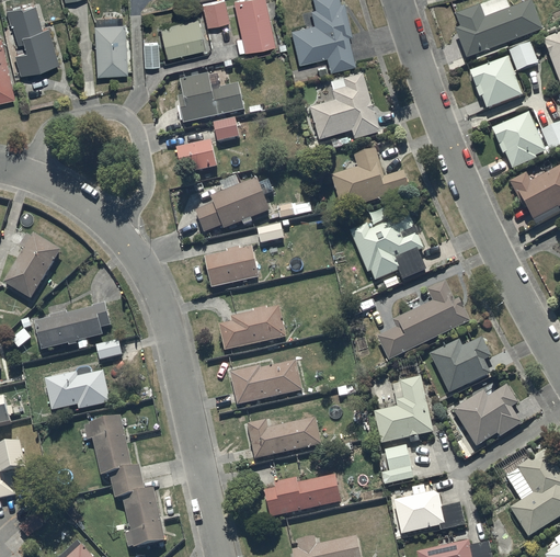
[(227,19),(224,0),(205,0),(201,1),(205,23),(227,19)]
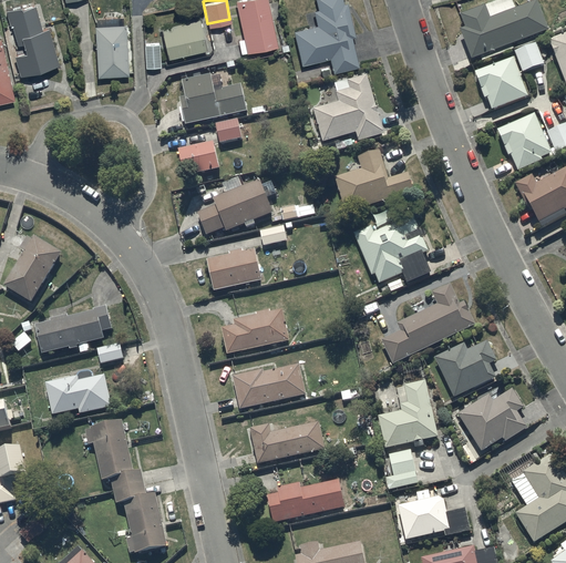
[(234,0),(242,34),(237,36),(240,50),(245,49),(245,50),(277,42),(267,0),(234,0)]
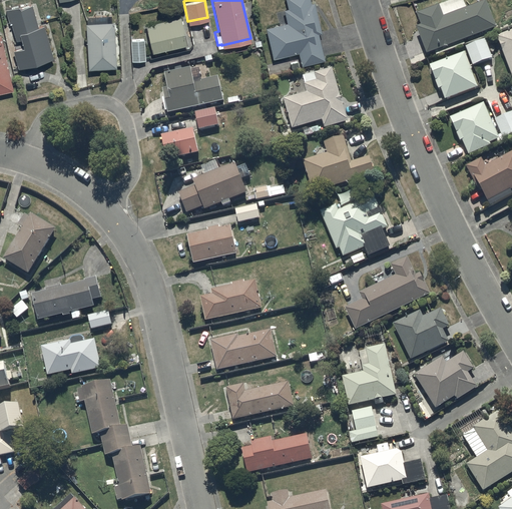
[(286,20),(265,25),(272,55),(297,50),(300,62),(324,57),(318,31),(320,30),(313,0),(310,0),(285,0),(287,5),(283,6),(286,20)]
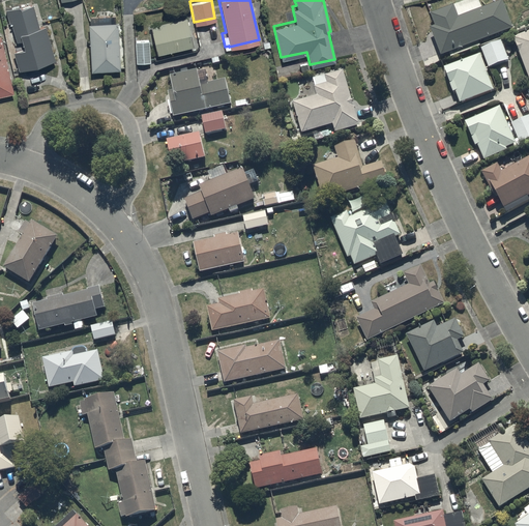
[(464,0),(453,4),(452,3),(430,12),(434,25),(430,26),(440,54),(511,26),(501,0),(498,0),(480,6),(478,0),(464,0)]
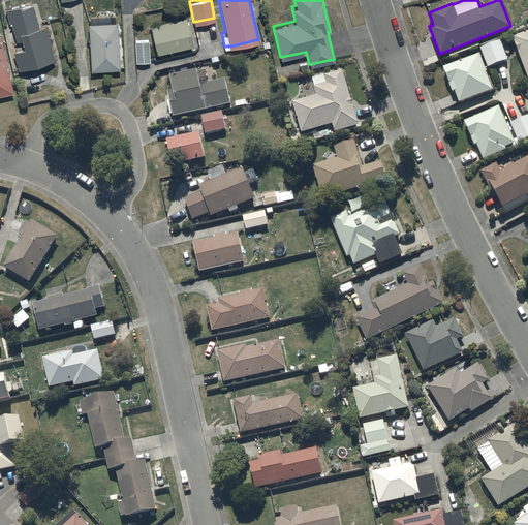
[(12,49),(19,67),(55,57),(45,23),(39,25),(32,1),(21,4),(21,2),(5,6),(8,19),(10,19),(16,38),(21,37),(23,45),(12,49)]
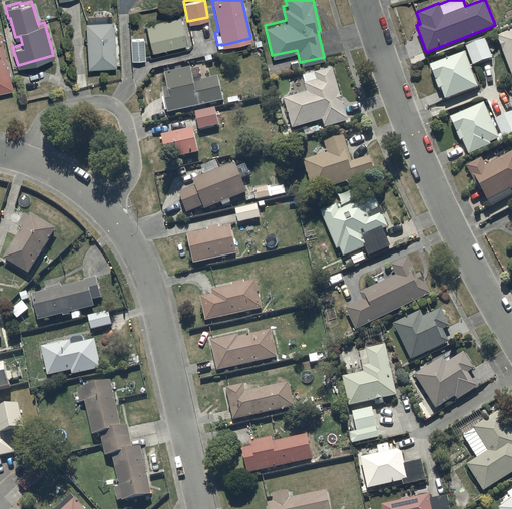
[(144,22),(150,49),(185,41),(178,14),(144,22)]
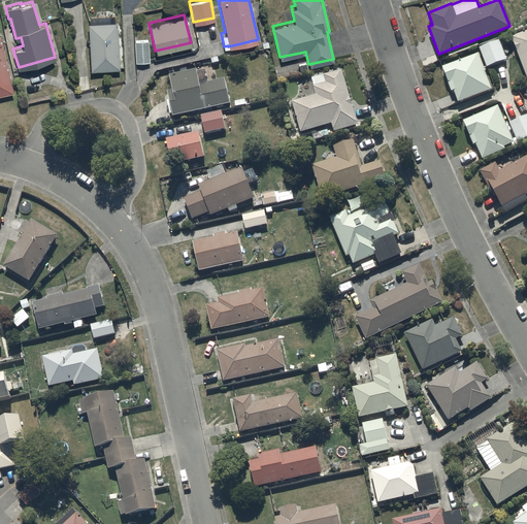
[(118,66),(116,20),(87,21),(89,68),(118,66)]
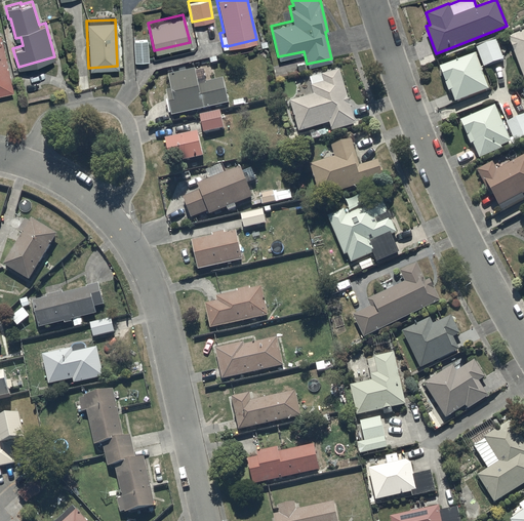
[(523,29),(508,36),(523,77),(523,29)]
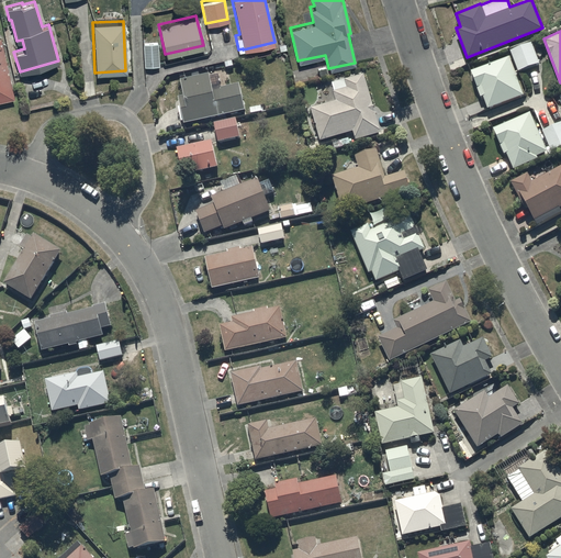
[(0,98),(14,96),(0,34),(0,98)]
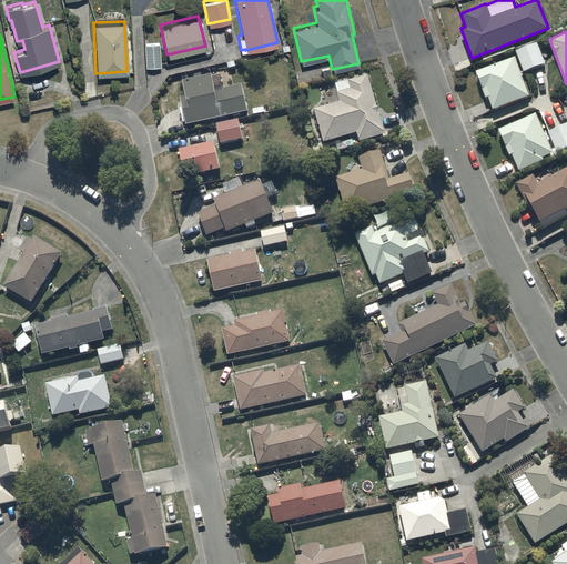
[(160,40),(143,41),(144,63),(160,63),(160,40)]
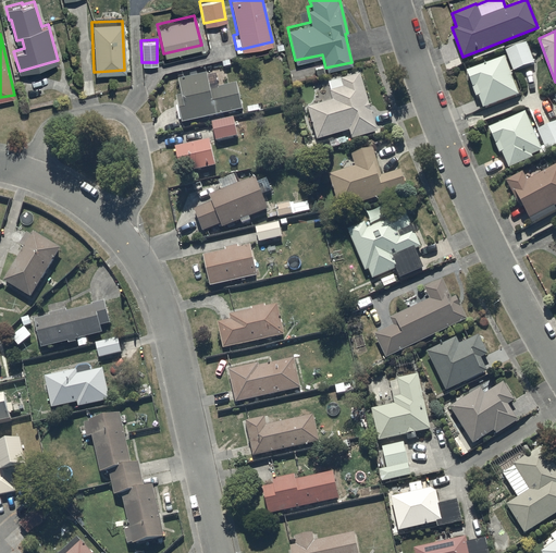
[(524,40),(504,49),(513,70),(533,61),(524,40)]
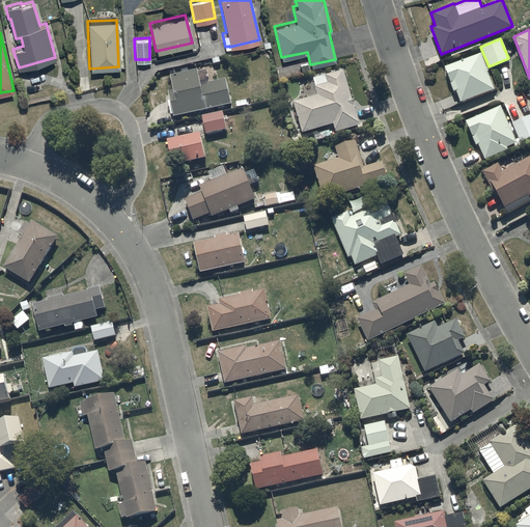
[(455,90),(459,102),(494,88),(480,52),(444,65),(453,90),(455,90)]
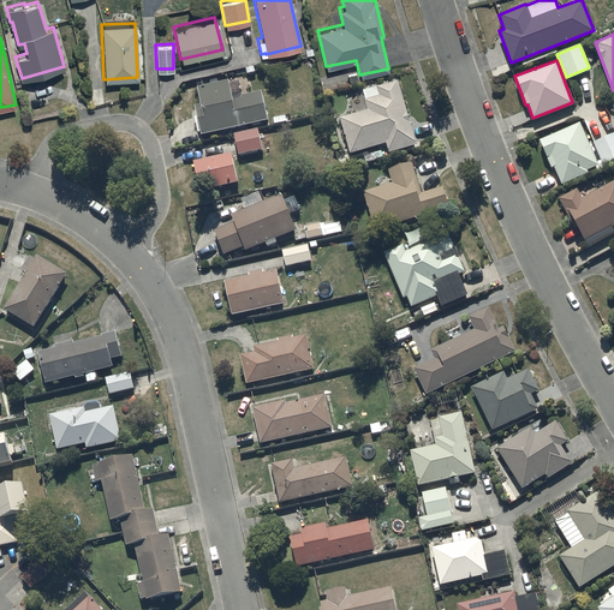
[(195,105),(201,133),(266,119),(260,89),(231,95),(227,78),(196,85),(200,103),(195,105)]
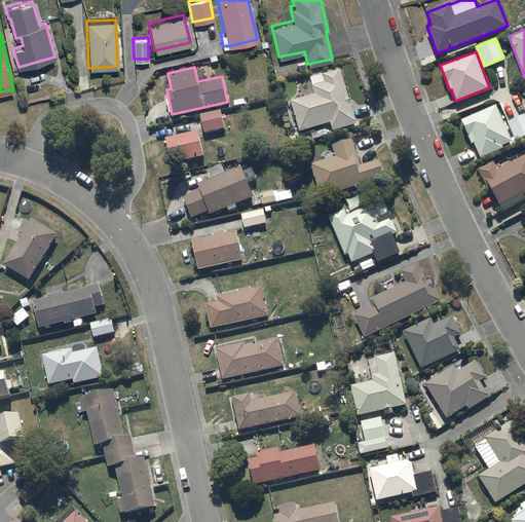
[(354,118),(339,69),(339,68),(325,72),(325,70),(309,75),(312,84),(311,84),(313,92),(290,101),(299,131),(330,121),(332,129),(353,123),(353,124),(359,122),(358,117),(354,118)]
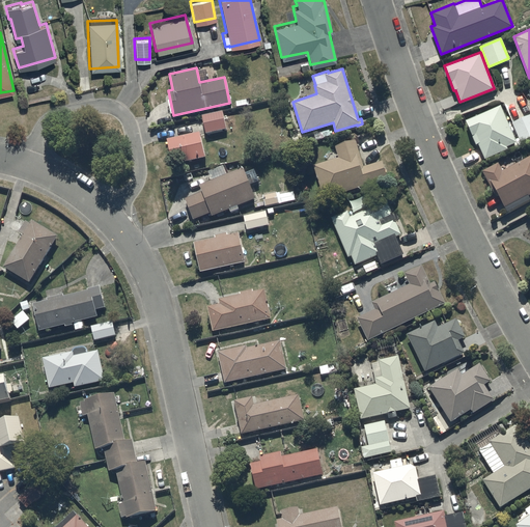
[(529,100),(528,101),(529,106),(529,114),(511,122),(520,142),(529,137),(529,100)]
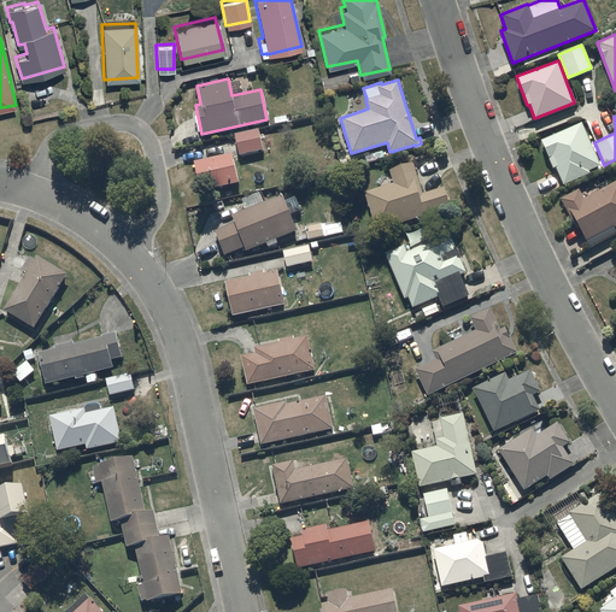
[(600,164),(581,122),(540,141),(552,168),(555,168),(563,184),(590,172),(588,170),(600,164)]
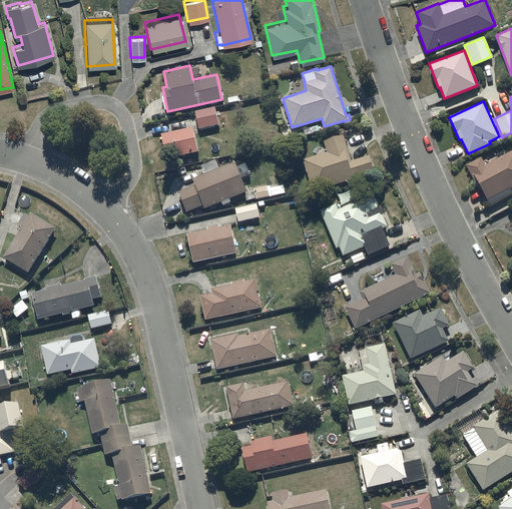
[(194,111),(198,128),(217,123),(213,106),(194,111)]
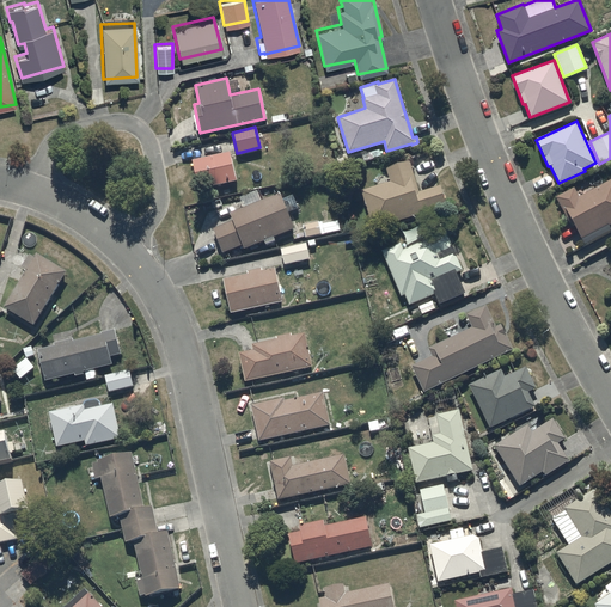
[(193,159),(199,189),(236,181),(230,152),(193,159)]
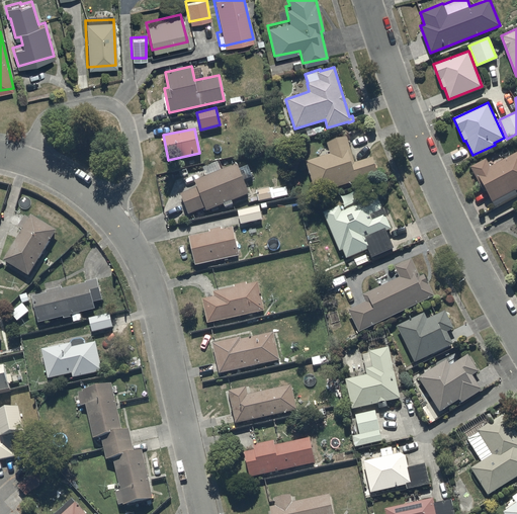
[(330,153),(306,161),(315,193),(354,181),(356,185),(378,178),(372,157),(354,162),(346,137),(326,143),(330,153)]
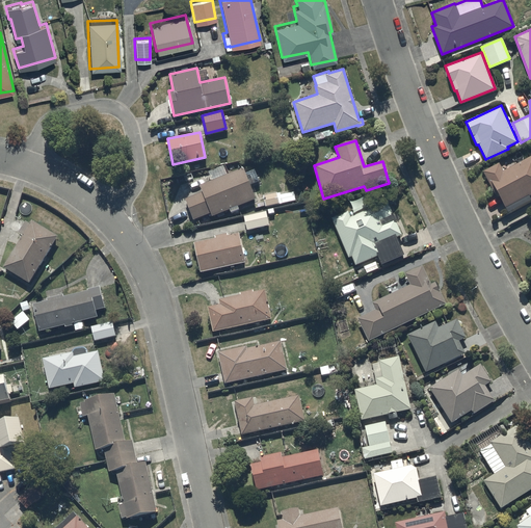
[(530,155),(503,170),(499,163),(483,172),(494,191),(495,190),(507,212),(530,200),(529,194),(530,193),(530,155)]
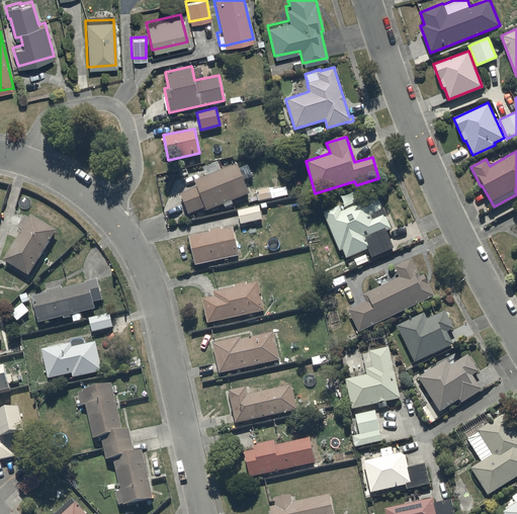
[(236,163),(194,180),(196,186),(179,193),(187,213),(204,206),(206,210),(223,204),(224,206),(232,202),(231,200),(248,193),(236,163)]
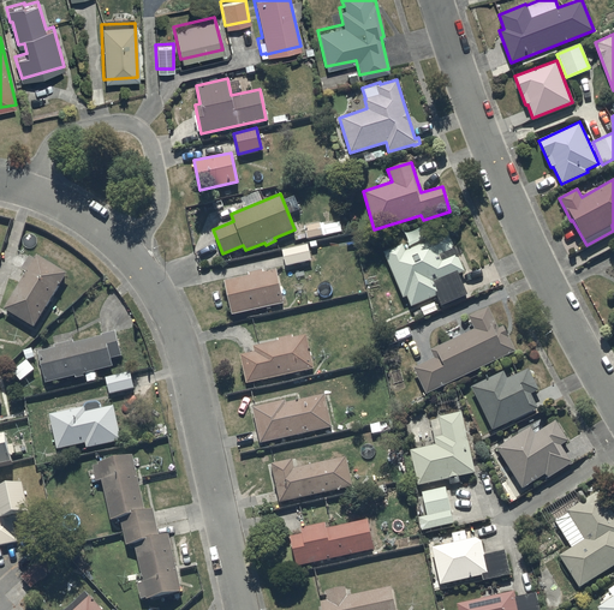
[(305,235),(307,239),(322,235),(322,234),(341,229),(339,220),(323,223),(325,232),(322,233),(320,222),(304,226),(304,227),(299,228),(302,237),(305,235)]
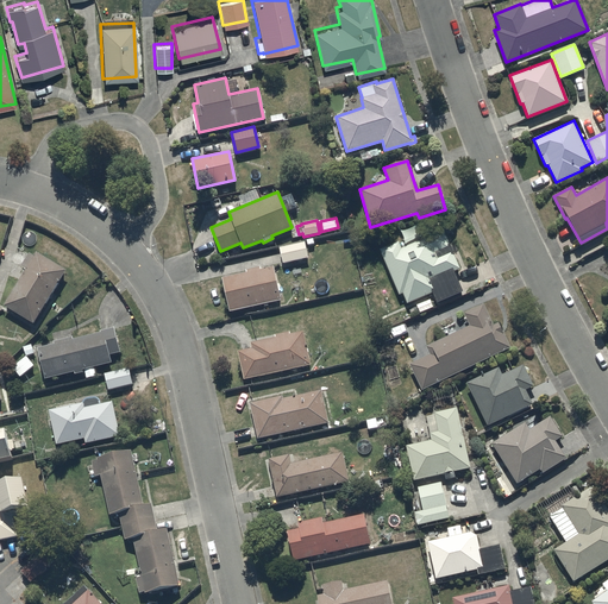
[(380,249),(397,294),(402,291),(407,302),(432,293),(437,302),(462,293),(453,270),(459,268),(445,232),(428,239),(427,237),(401,247),(399,241),(380,249)]
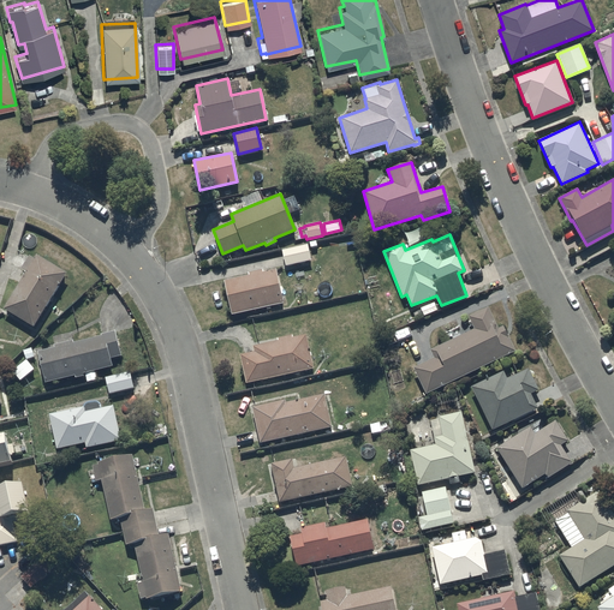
[(281,249),(285,264),(311,258),(308,243),(281,249)]
